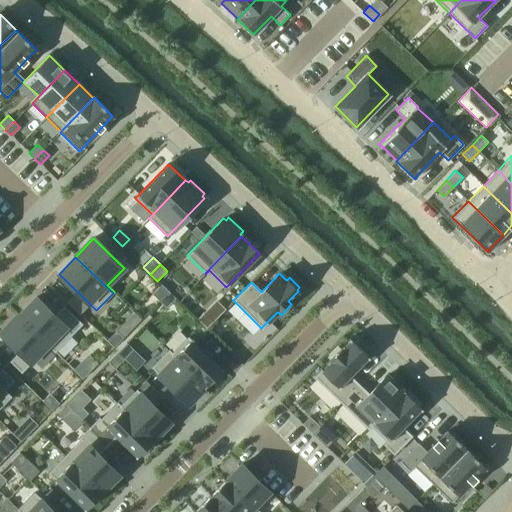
[(161,285),(152,294),(159,301),(168,291),(161,285)]
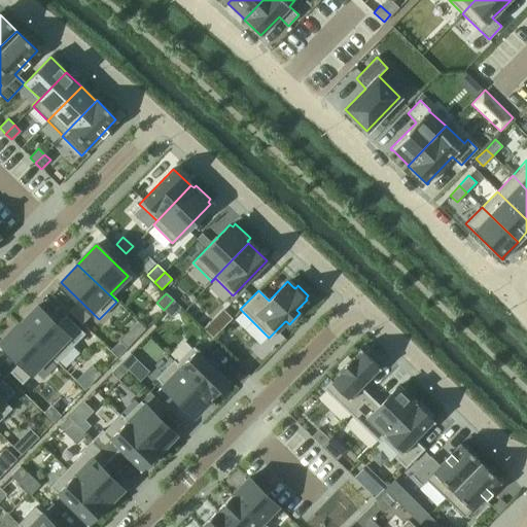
[(173,300),(164,310),(171,317),(180,307),(175,302),(173,300)]
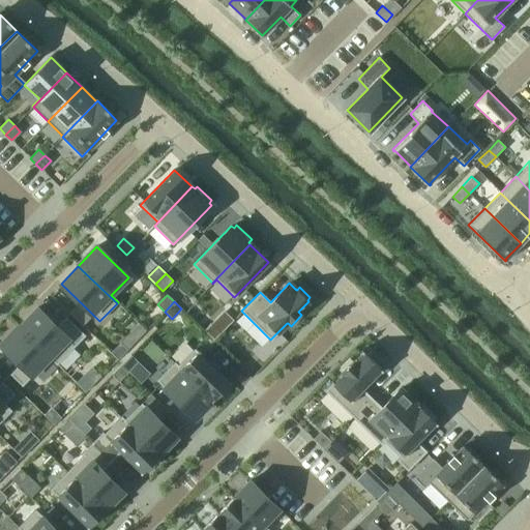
[(19,326),(57,364),(75,346),(68,340),(78,329),(66,317),(56,327),(36,308),(20,326),(19,326)]
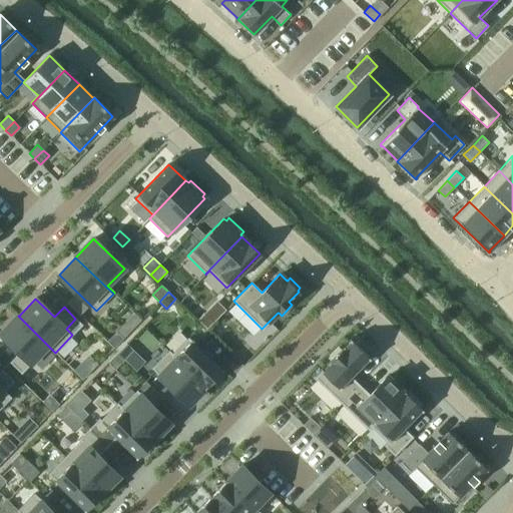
[(204,313),(197,320),(206,330),(213,323),(204,313)]
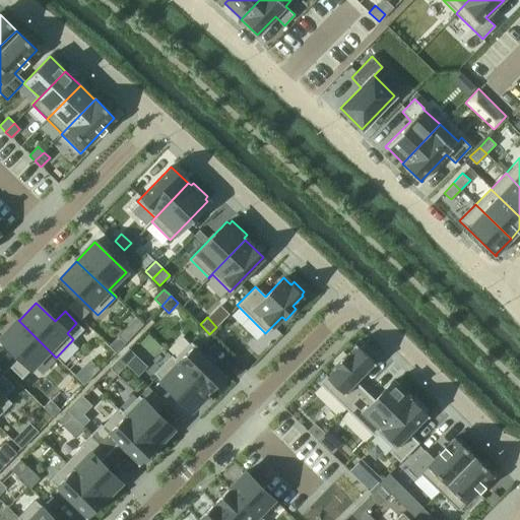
[(18,320),(0,338),(19,358),(10,368),(21,379),(49,351),(55,359),(56,358),(18,320)]
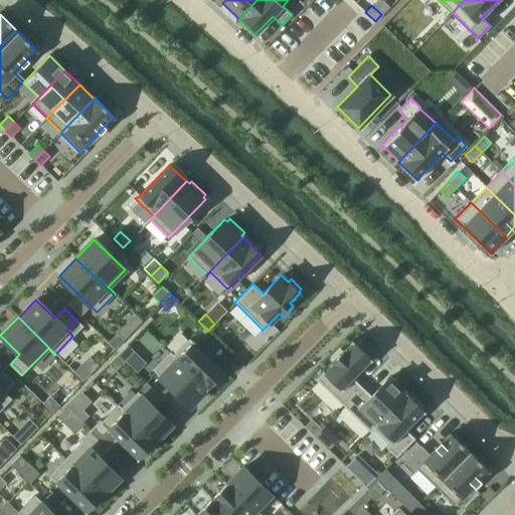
[(117,333),(107,343),(114,350),(124,340),(117,333)]
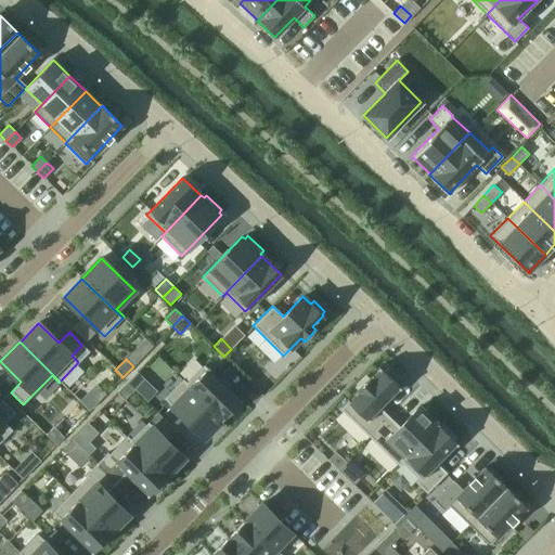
[(183,379),(182,381),(222,420),(242,400),(241,399),(240,400),(239,400),(208,371),(210,369),(208,368),(207,369),(204,365),(186,383),(183,379)]
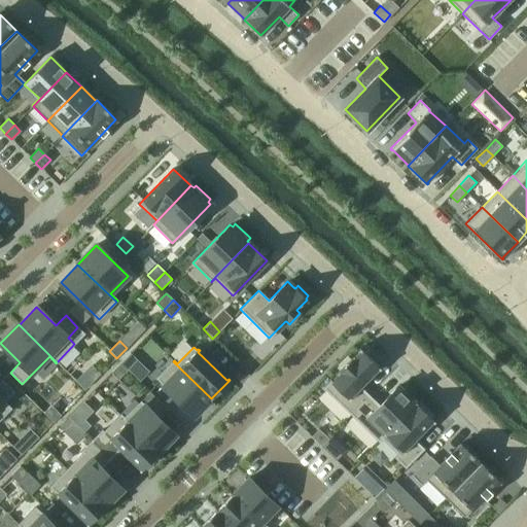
[(329,381),(323,388),(351,415),(369,397),(359,388),(378,369),(379,370),(381,369),(359,348),(358,350),(359,351),(354,356),(353,356),(350,359),(348,356),(337,367),(340,371),(331,380),(330,379),(328,380),(329,381)]
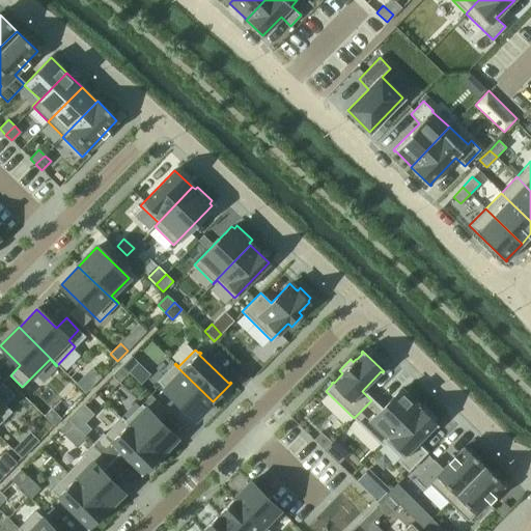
[(131,356),(121,366),(129,372),(138,363),(131,356)]
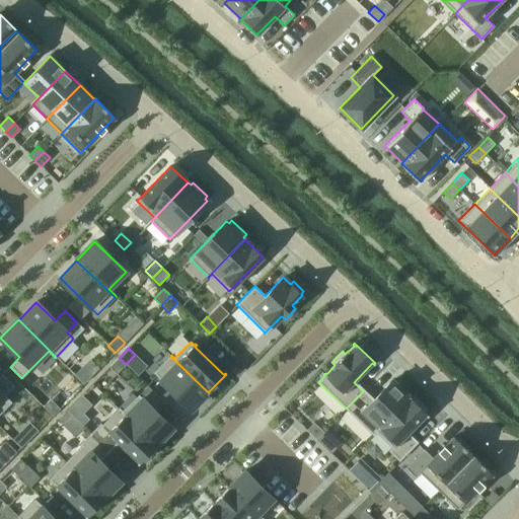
[(170,356),(153,373),(191,410),(208,392),(170,356)]
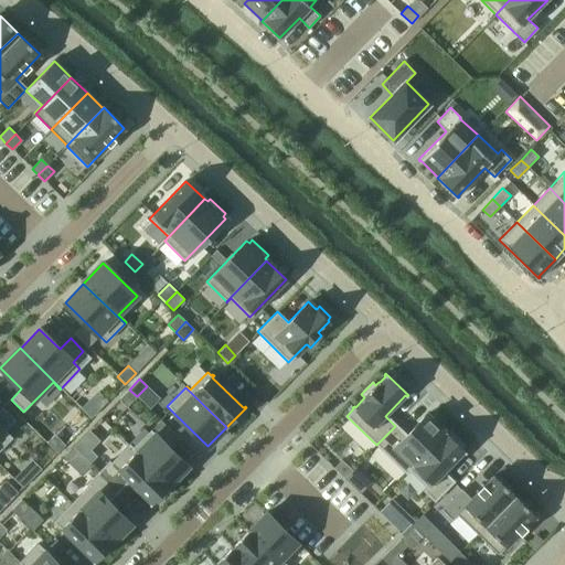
[(129,390),(119,400),(127,407),(137,396),(129,390)]
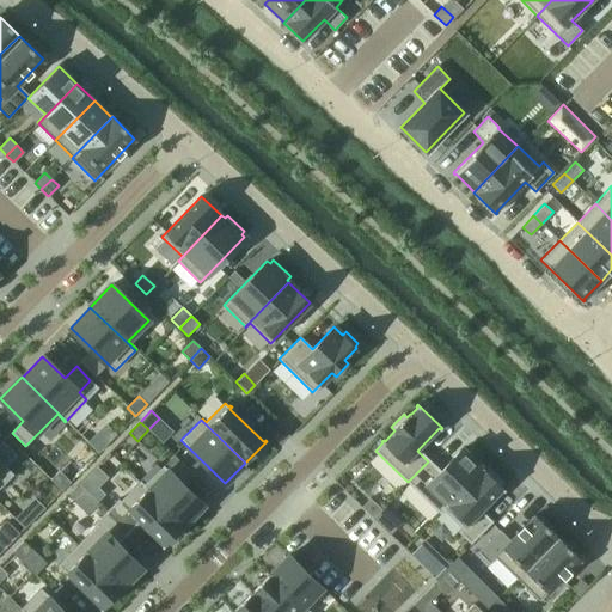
[(0,488),(13,475),(5,466),(17,456),(2,441),(0,444),(0,488)]
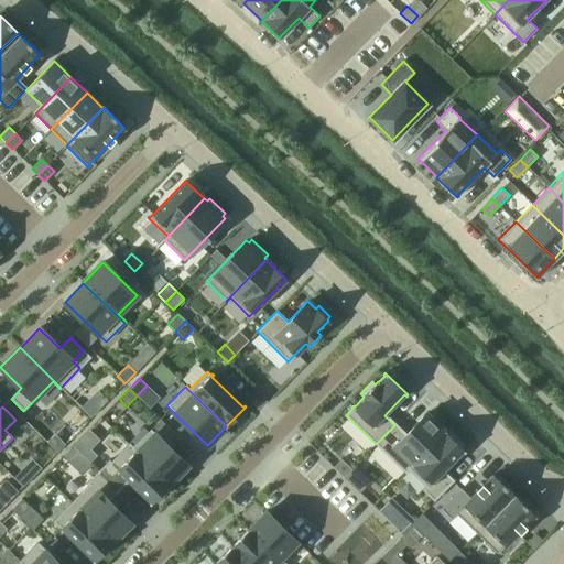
[(394,425),(376,444),(405,472),(410,468),(445,432),(426,413),(405,435),(394,425)]
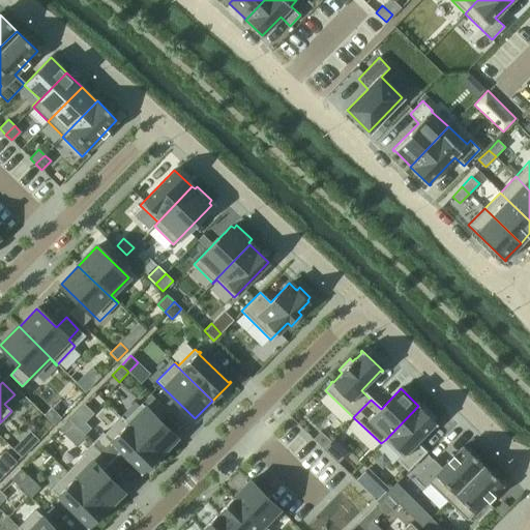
[(121,417),(121,418),(158,455),(160,453),(159,453),(162,452),(176,437),(154,416),(164,407),(151,394),(142,404),(125,420),(121,417)]
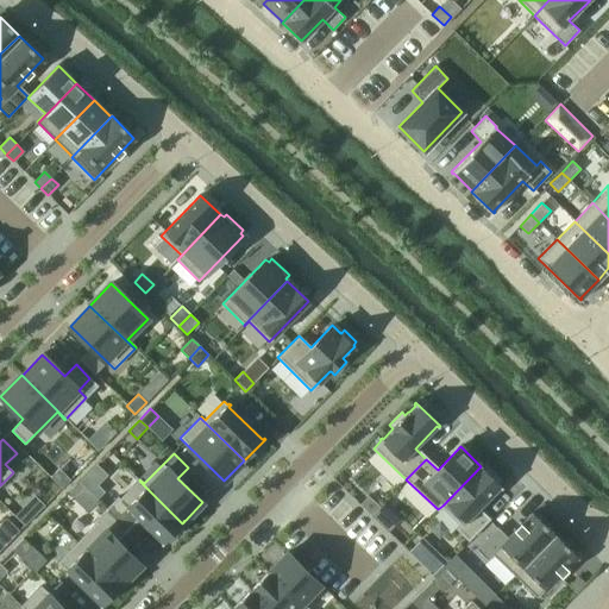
[(481,466),(443,506),(463,525),(458,529),(469,539),(488,519),(478,509),(500,488),(501,489),(502,487),(498,483),(501,481),(485,464),(482,468),(481,466)]
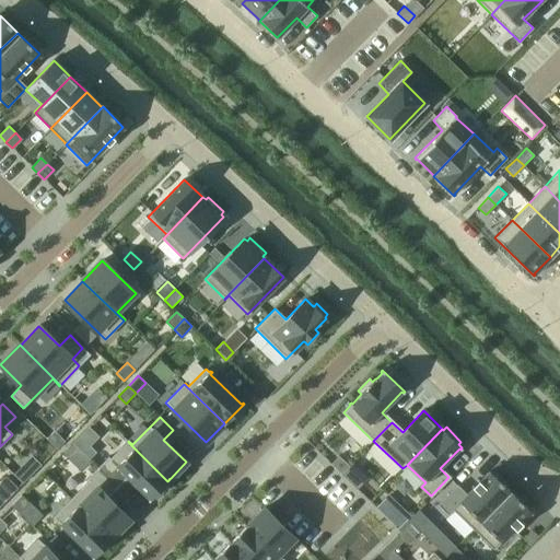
[(59,432),(48,444),(56,452),(67,440),(59,432)]
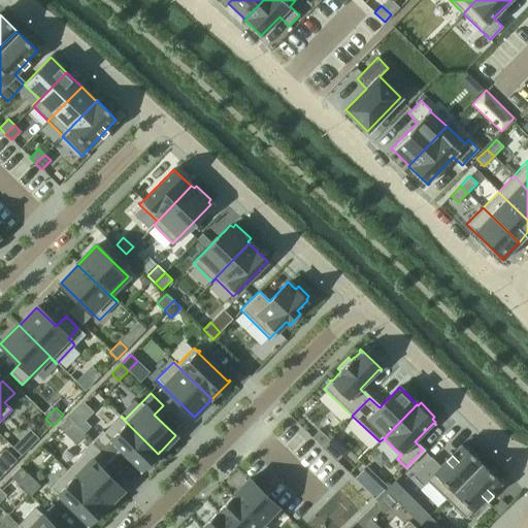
[(77,408),(68,418),(75,425),(85,416),(77,408)]
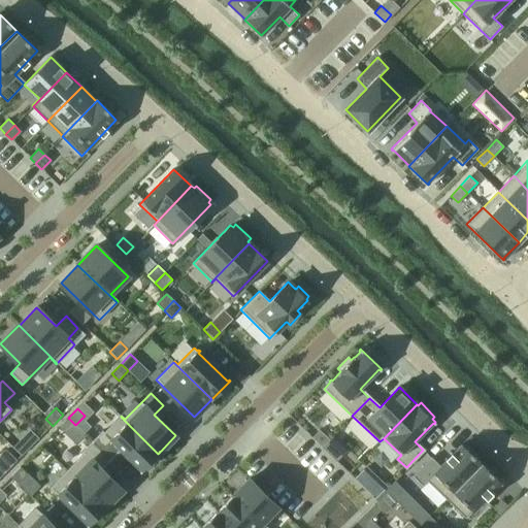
[(102,432),(92,443),(109,460),(120,450),(139,469),(138,470),(140,472),(158,454),(121,417),(103,433),(102,432)]
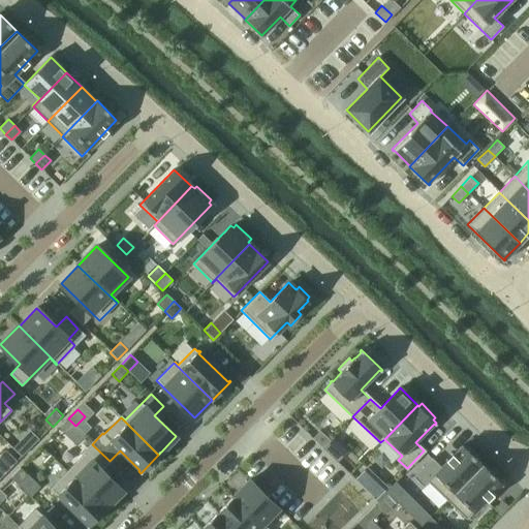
[(68,418),(58,429),(65,436),(75,426),(68,418)]
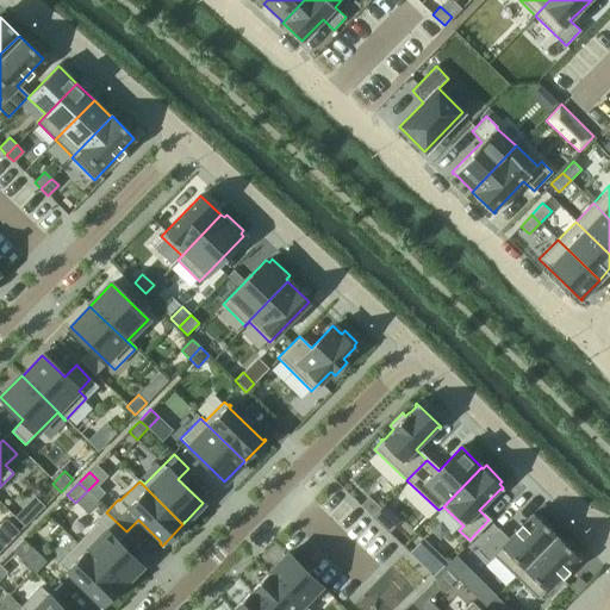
[(24,508),(14,517),(25,527),(33,517),(24,508)]
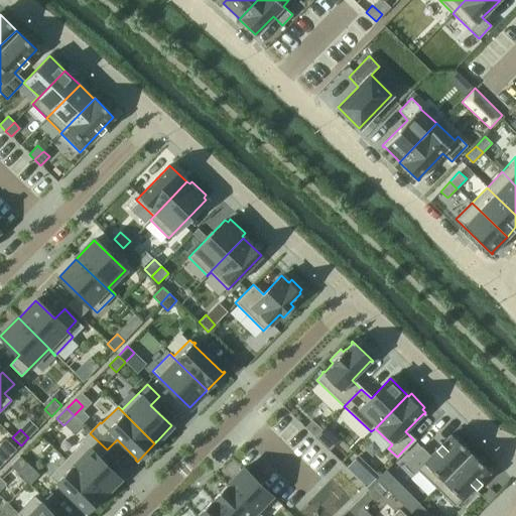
[(82,443),(66,460),(103,496),(104,495),(119,479),(99,459),(107,449),(90,433),(81,442),(82,443)]
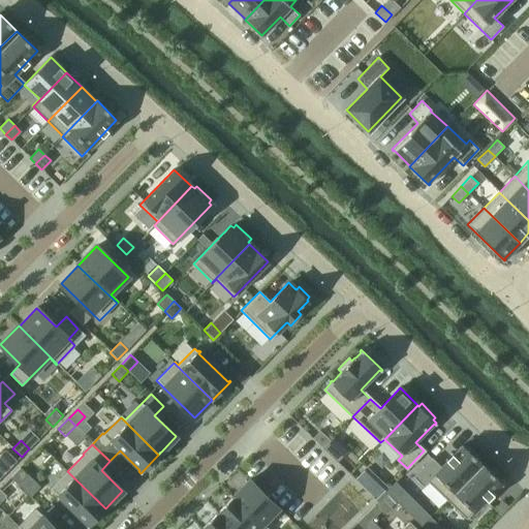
[(432,460),(414,478),(425,489),(430,484),(446,500),(481,464),(463,445),(440,468),(432,460)]
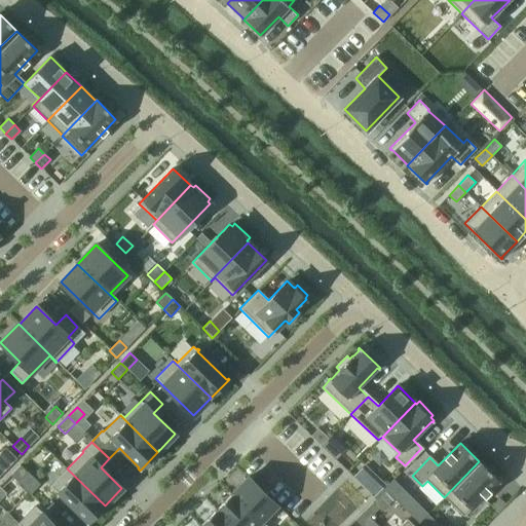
[(479,461),(444,497),(463,516),(498,480),(479,461)]
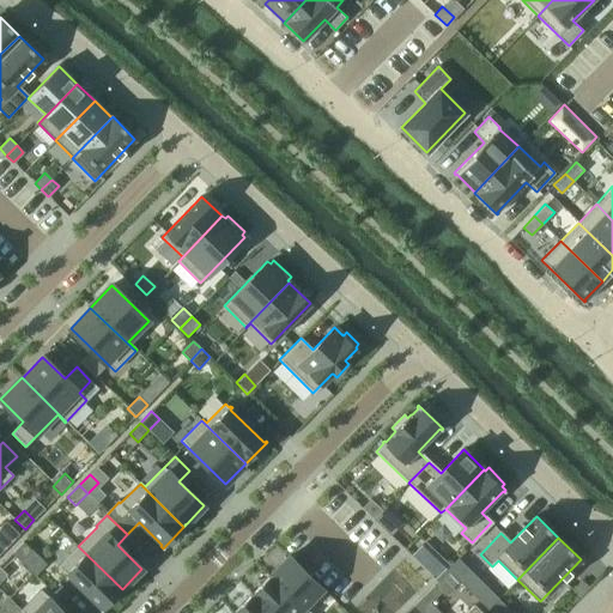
[(23,541),(11,553),(19,562),(31,550),(23,541)]
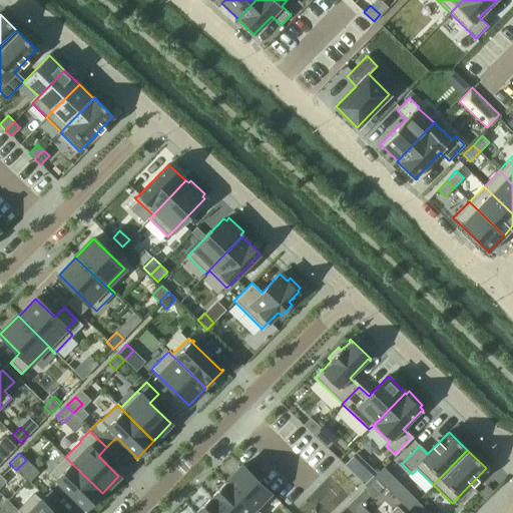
[(65,457),(48,474),(55,481),(54,482),(55,483),(56,482),(84,509),(83,510),(84,512),(102,493),(65,457)]
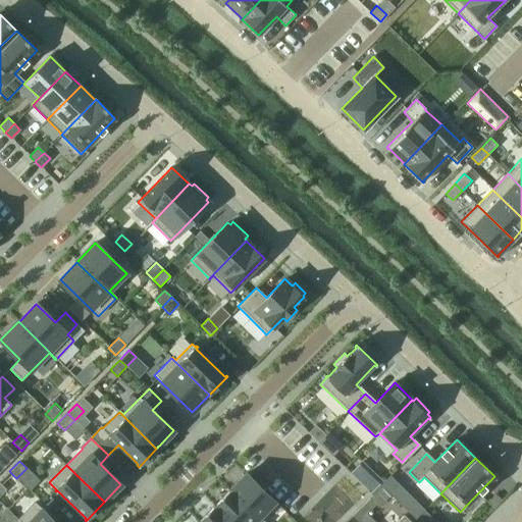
[(229,489),(262,521),(264,521),(259,517),(274,502),(246,473),(229,489)]
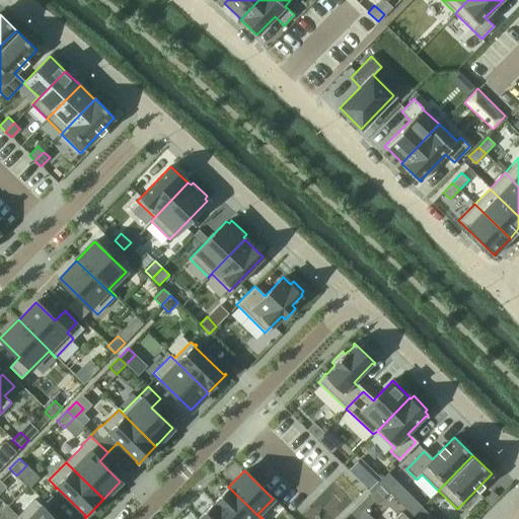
[(387,473),(378,483),(390,494),(398,486),(387,473)]
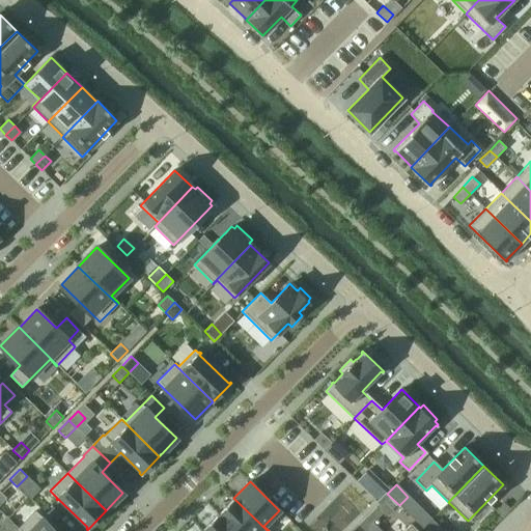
[(267,530),(233,498),(218,513),(235,530),(267,530)]
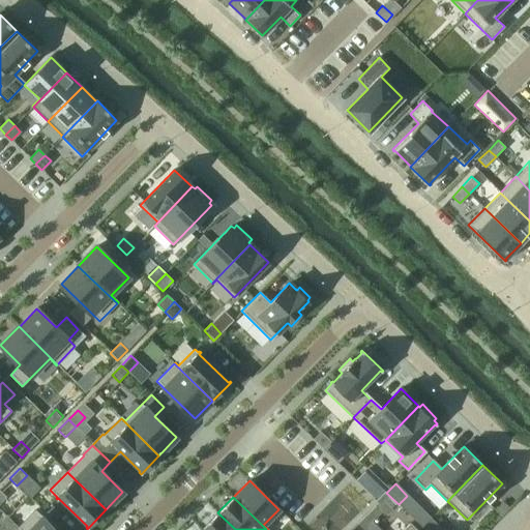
[(503,502),(496,509),(502,514),(509,507),(503,502)]
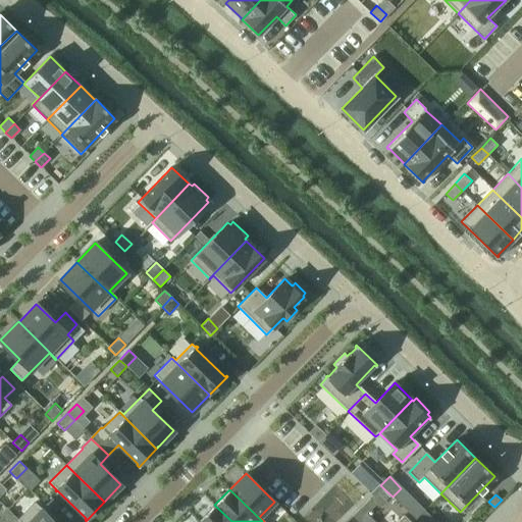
[(368,501),(360,509),(366,515),(374,507),(368,501)]
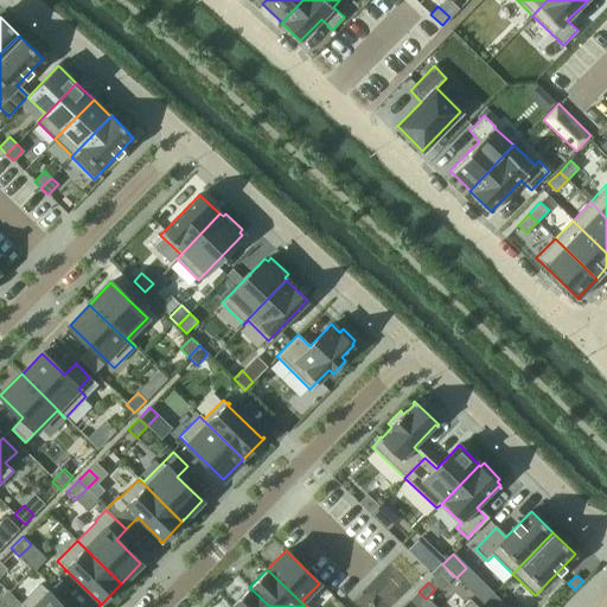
[(63,606),(40,585),(21,604),(24,606),(63,606)]
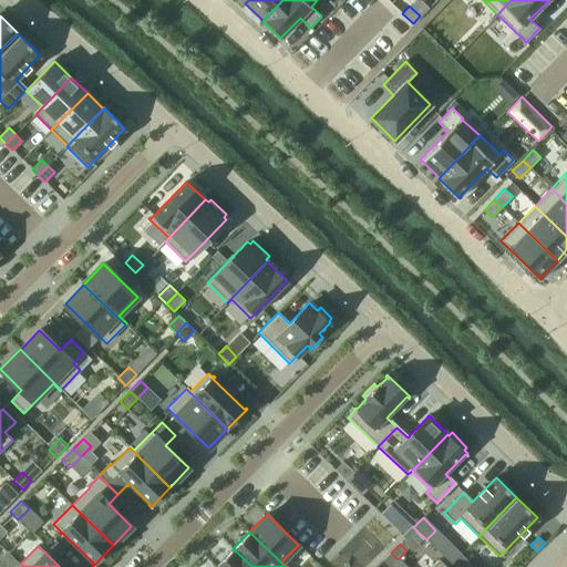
[(251,566),(233,548),(216,566),(217,566),(251,566)]
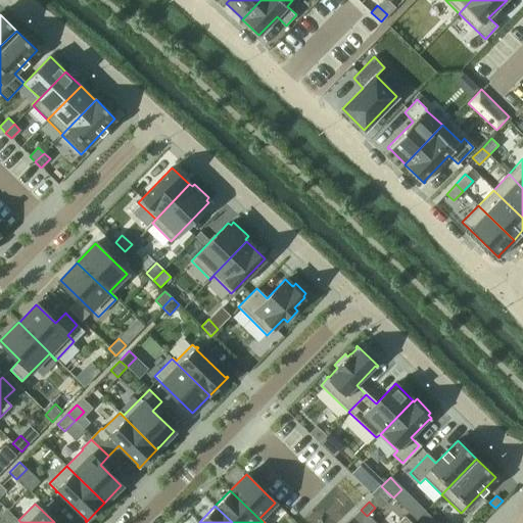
[(361,510),(351,518),(355,522),(358,522),(367,516),(361,510)]
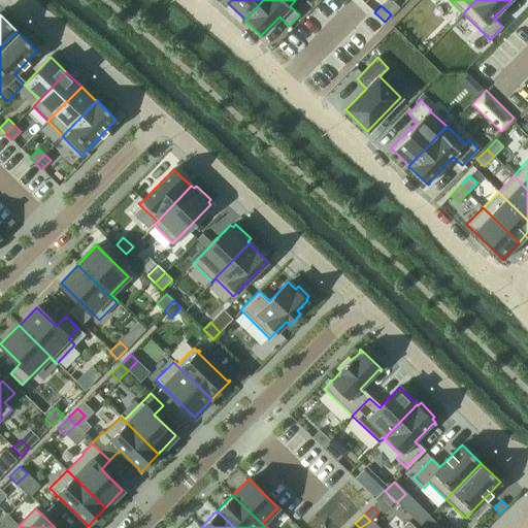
[(429,517),(421,525),(423,527),(429,527),(435,522),(429,517)]
